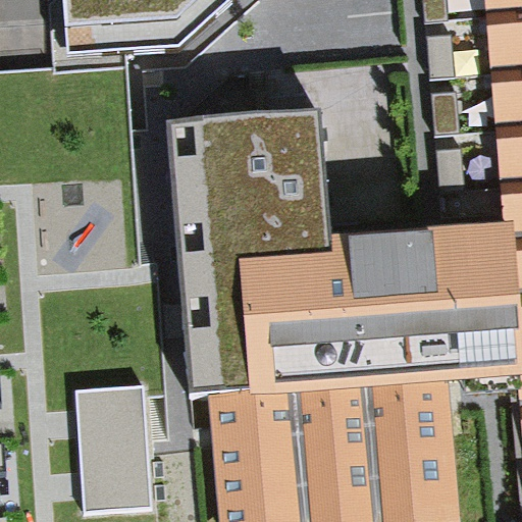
[(67,0),(70,52),(179,44),(228,0),(67,0)]
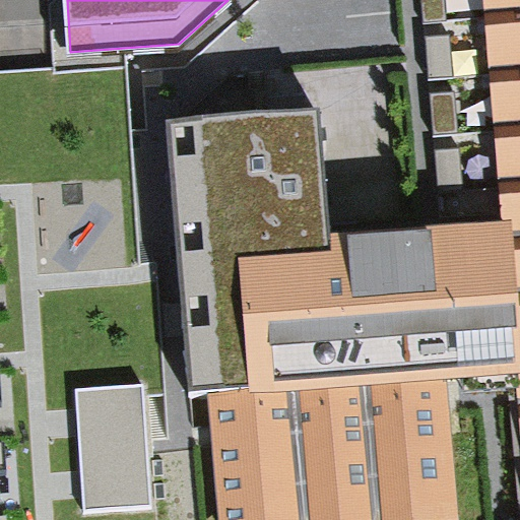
[(445,0),(421,0),(424,21),(447,19),(445,0)]
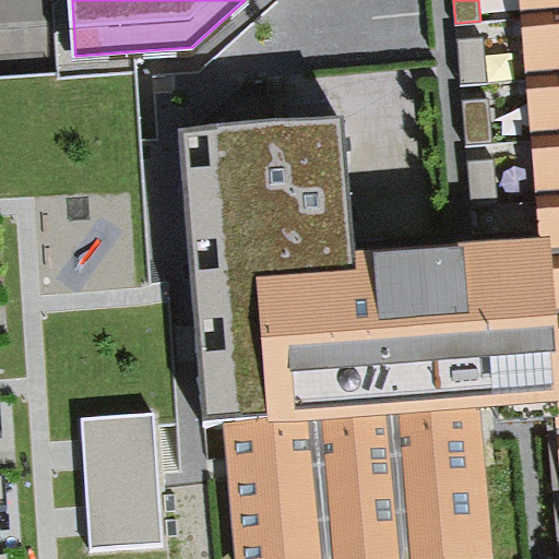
[(558,0),(518,0),(521,33),(525,93),(530,147),(535,207),(537,239),(551,239),(558,333),(558,401),(555,402),(556,431),(558,464),(558,0)]
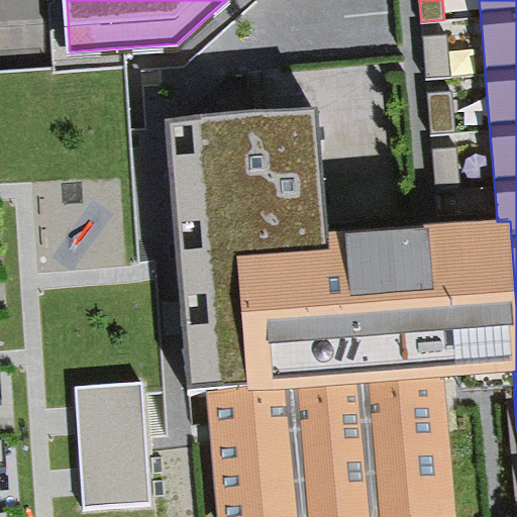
[(448,35),(426,37),(428,78),(450,77),(448,35)]
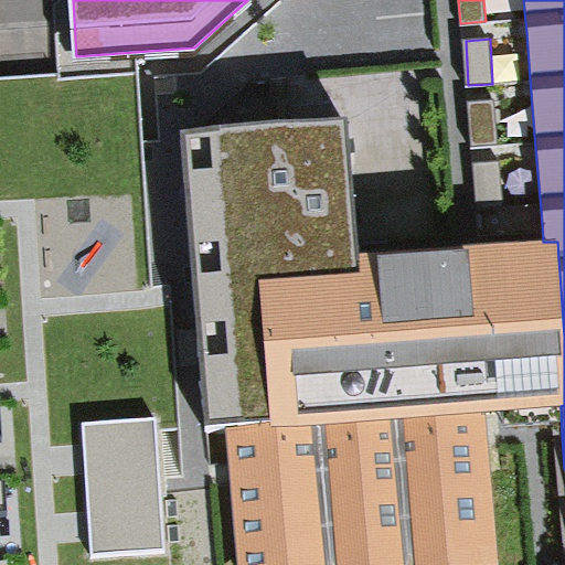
[(493,99),(469,102),(472,146),(497,144),(493,99)]
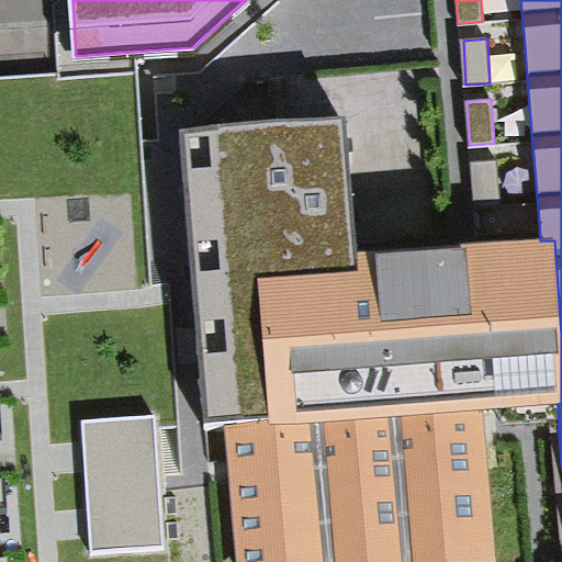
[(481,411),(558,404),(561,403),(561,335),(554,240),(540,240),(463,244),(463,249),(374,255),(355,257),(346,130),(183,138),(205,434),(233,431),(481,411)]
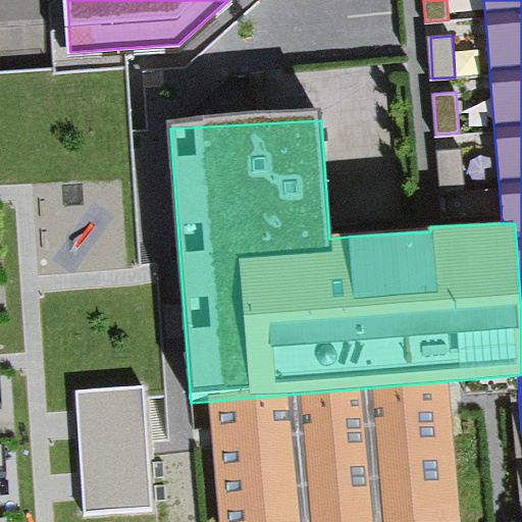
[(461,148),(438,150),(440,191),(463,189),(461,148)]
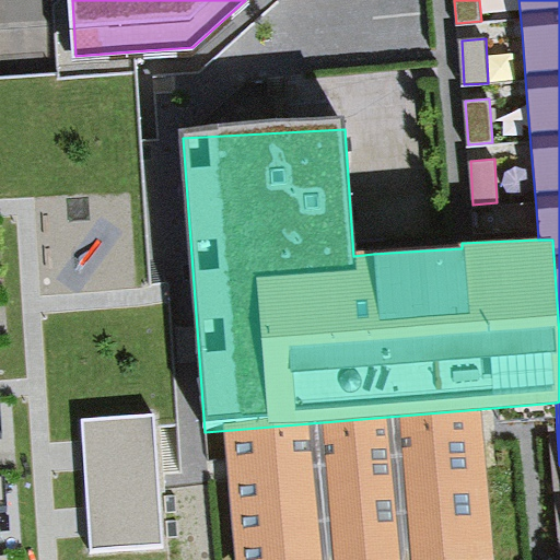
[(480,421),(479,409),(232,430),(235,471),(243,559),(454,559),(491,557),(480,421)]
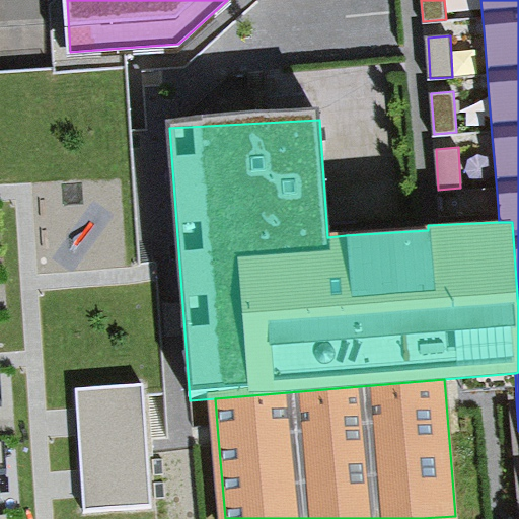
[(141,385),(78,390),(87,507),(150,501),(141,385)]
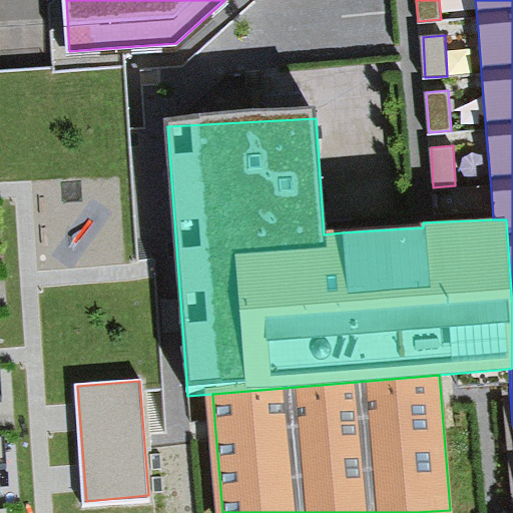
All buildings are outlined.
